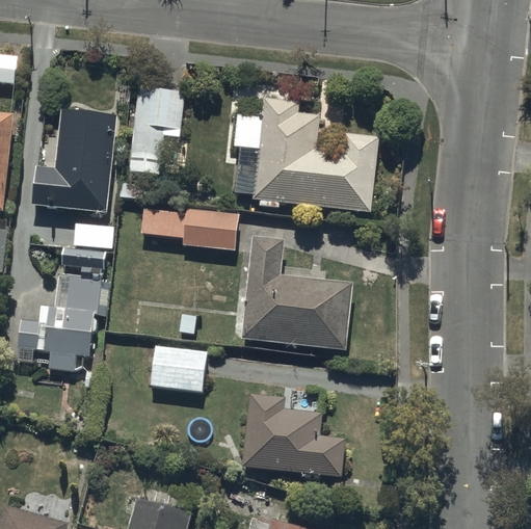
[(15,54),(0,53),(0,81),(12,82),(15,54)]
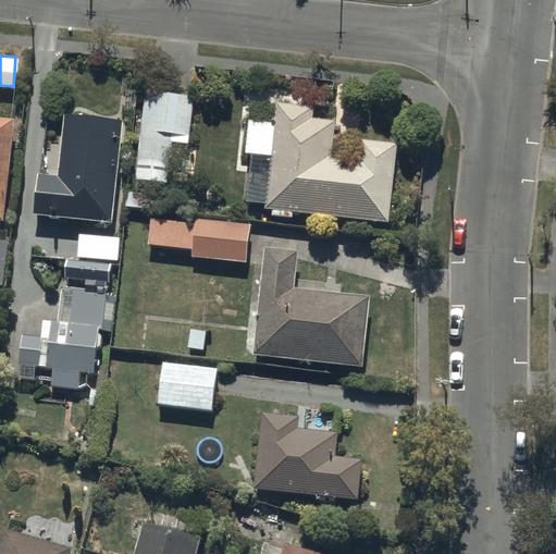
[(190,142),(194,95),(140,91),(136,177),(169,180),(171,140),(190,142)]
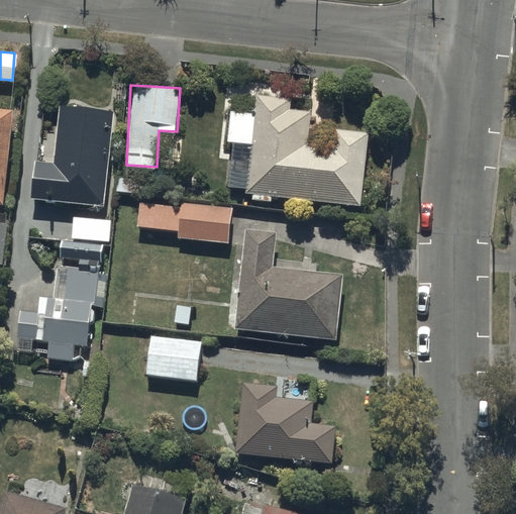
[(255,113),(229,112),(227,140),(233,140),(228,187),(245,189),(244,193),(252,194),(252,198),(270,200),(270,197),(360,206),(369,134),(333,130),(332,144),(325,144),(326,122),(311,121),(311,110),(290,109),(290,96),(255,95),(255,113)]
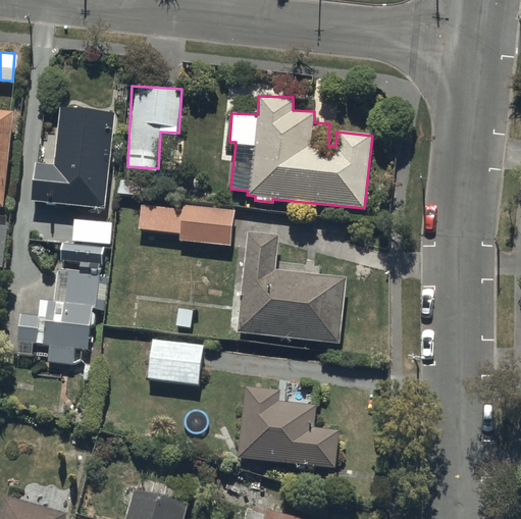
[(114,111),(60,107),(55,165),(35,164),(32,200),(106,207),(114,111)]
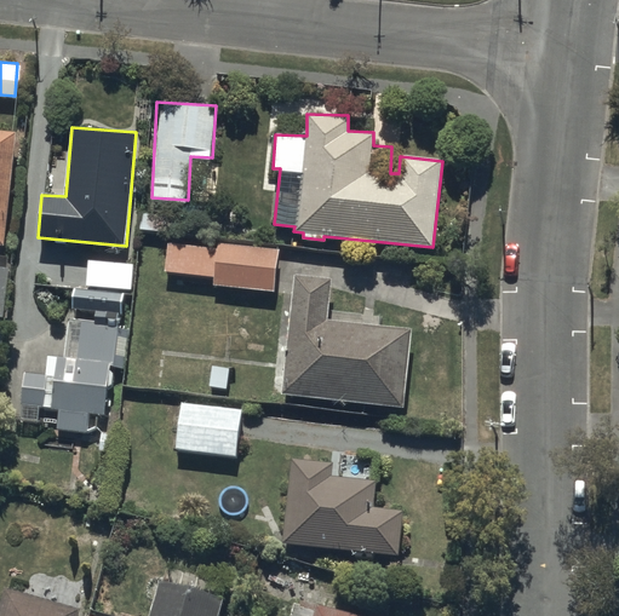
[(0,242),(4,243),(13,132),(0,130),(0,242)]
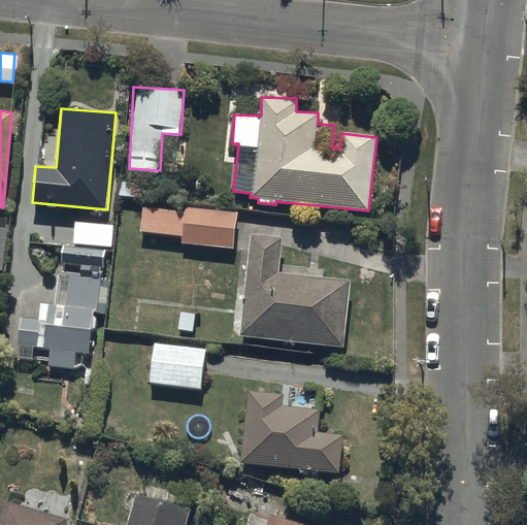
[(186,211),(142,206),(139,230),(183,235),(182,240),(233,247),(237,211),(186,205),(186,211)]
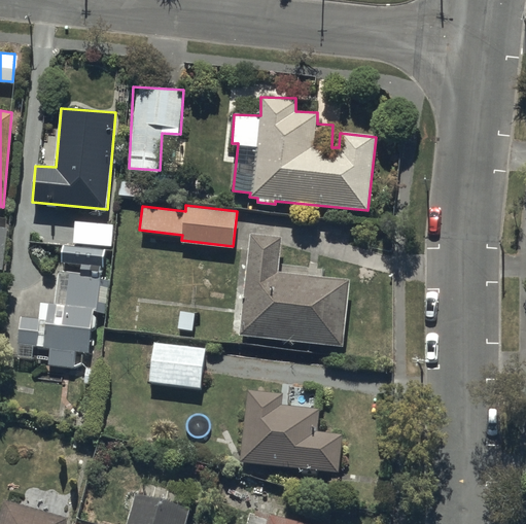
[(281,237),(250,233),(239,336),(342,347),(349,279),(321,276),(322,267),(278,262),(281,237)]
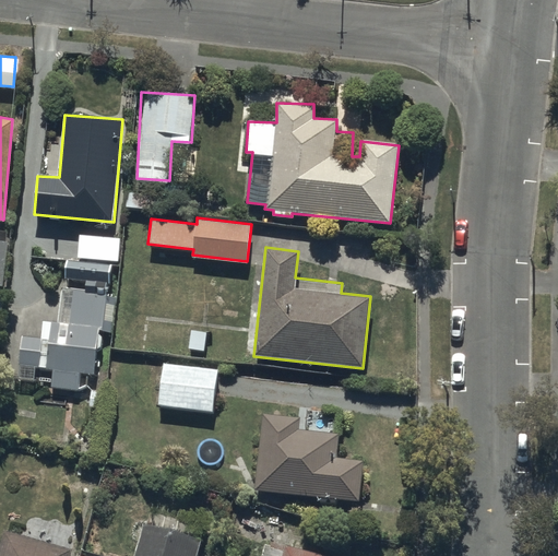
[(107,293),(110,262),(66,259),(64,279),(86,280),(85,287),(96,288),(96,292),(107,293)]
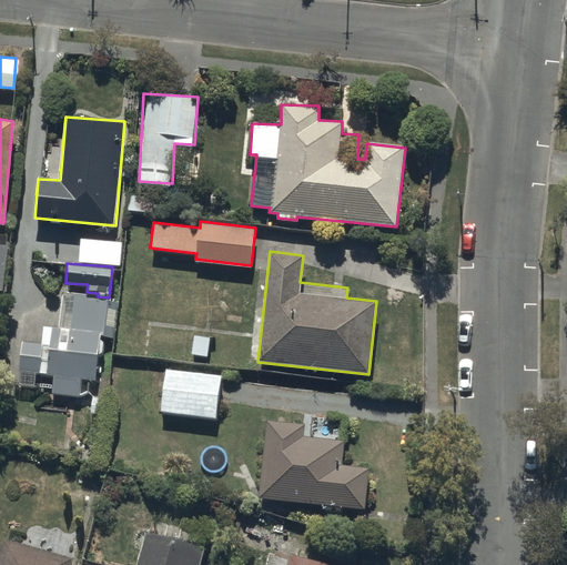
[(44,326),(42,343),(21,341),(18,382),(38,384),(39,372),(53,374),(51,393),(79,395),(80,379),(90,379),(92,355),(82,354),(84,328),(105,330),(108,301),(85,299),(85,294),(61,293),(59,328),(44,326)]
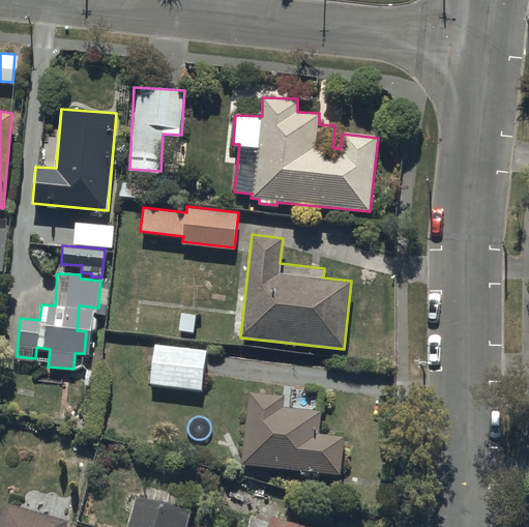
[(205,349),(147,343),(145,364),(152,366),(151,384),(171,386),(170,401),(179,402),(181,387),(201,389),(205,349)]
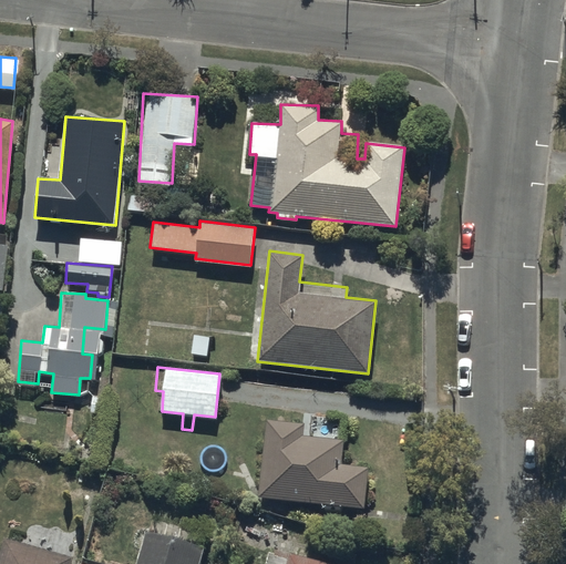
[(304,422),(266,419),(259,498),(364,505),(368,467),(340,464),(343,438),(302,434),(304,422)]
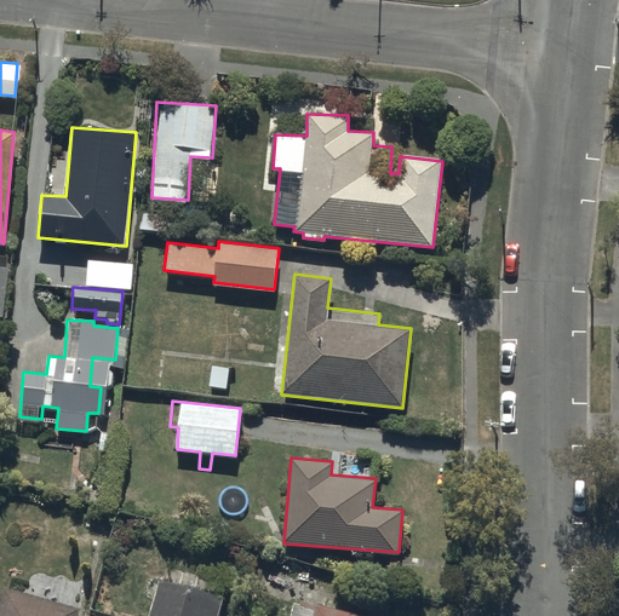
[(216,615),(222,598),(159,579),(148,615),(216,615)]
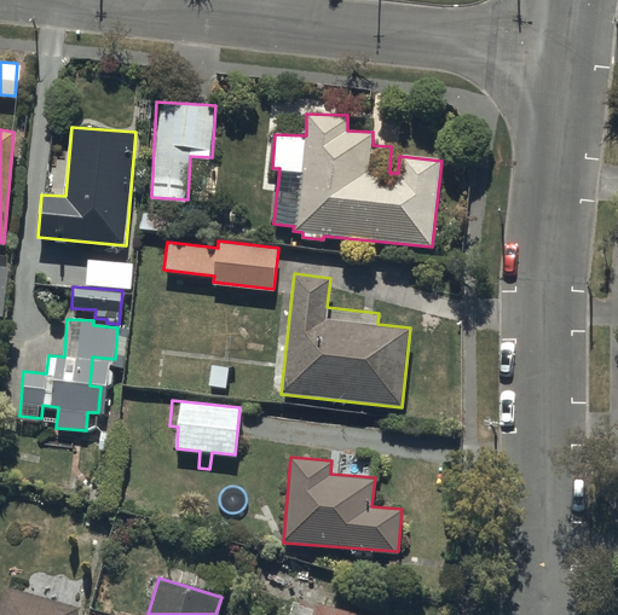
[(74,614),(78,605),(4,587),(0,602),(0,614),(74,614)]
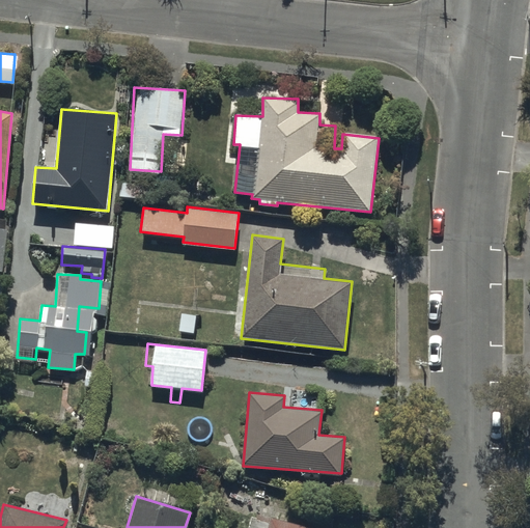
[(309,527),(254,513),(250,527),(309,527)]
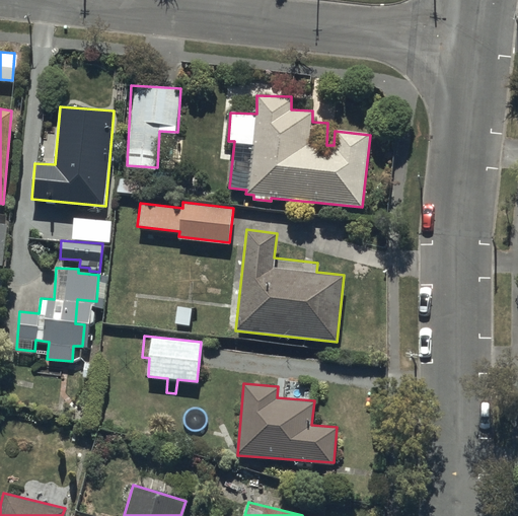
All buildings are outlined.
